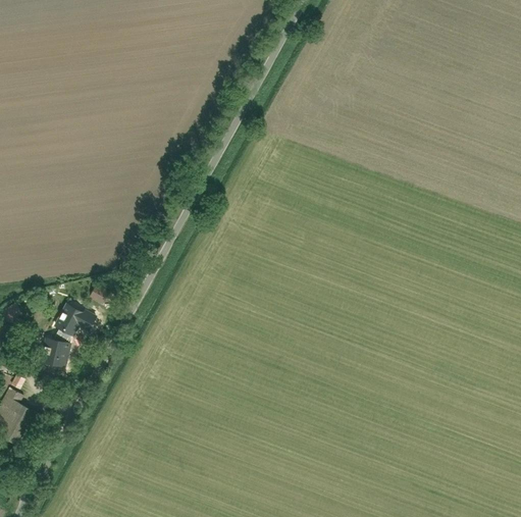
[(96,283),(90,295),(107,304),(113,292),(96,283)]
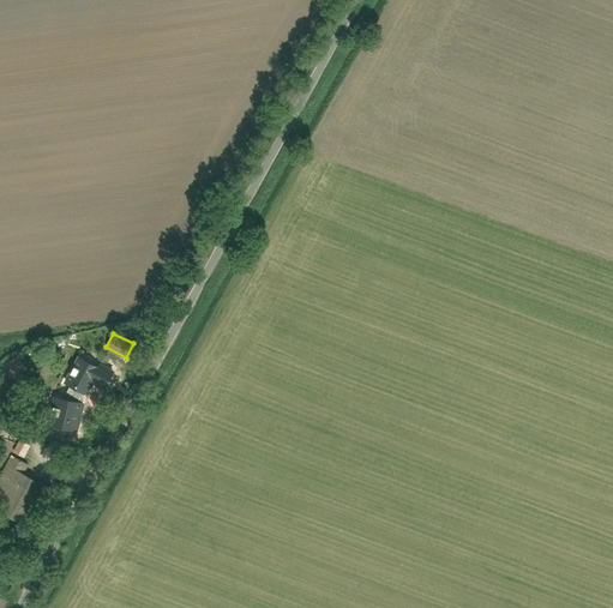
[(108,386),(116,369),(80,353),(66,381),(88,392),(95,379),(108,386)]
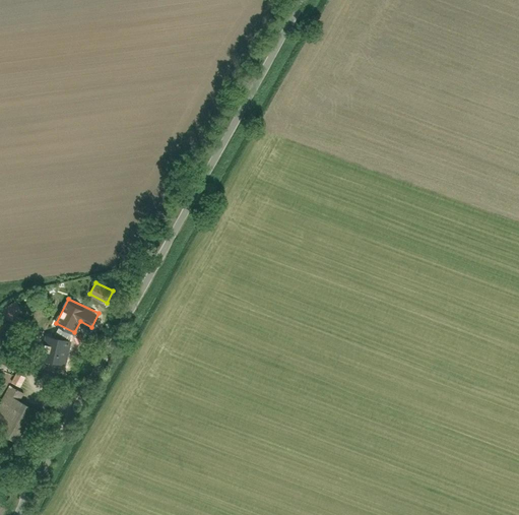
[(1,305),(0,309),(0,316),(12,320),(15,308),(1,305)]
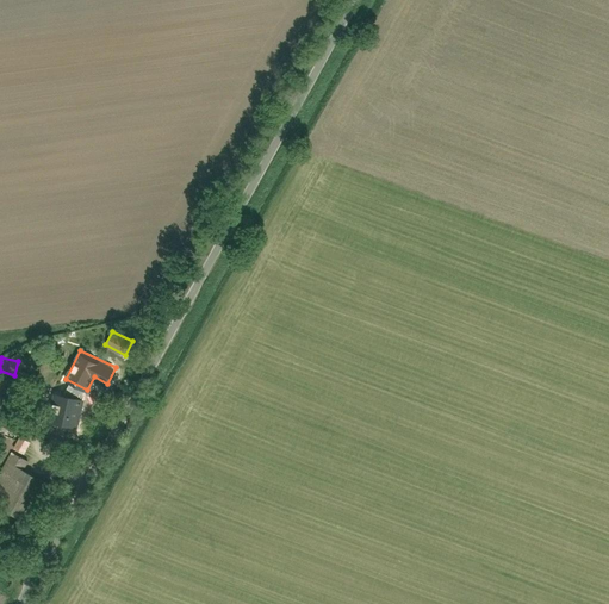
[(51,416),(45,435),(67,442),(74,423),(51,416)]
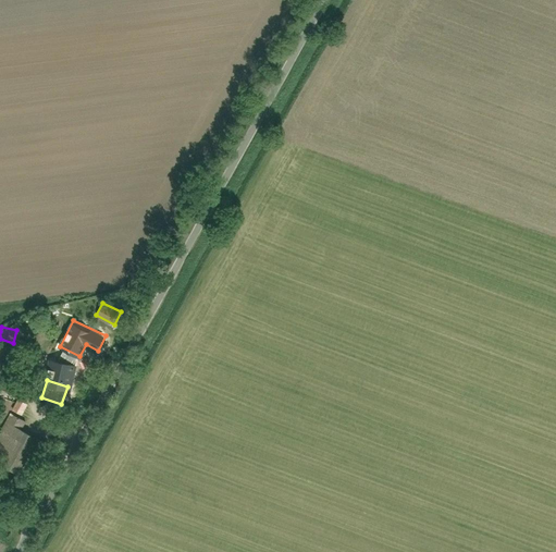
[(26,418),(12,411),(0,432),(0,458),(25,471),(40,441),(20,430),(26,418)]
